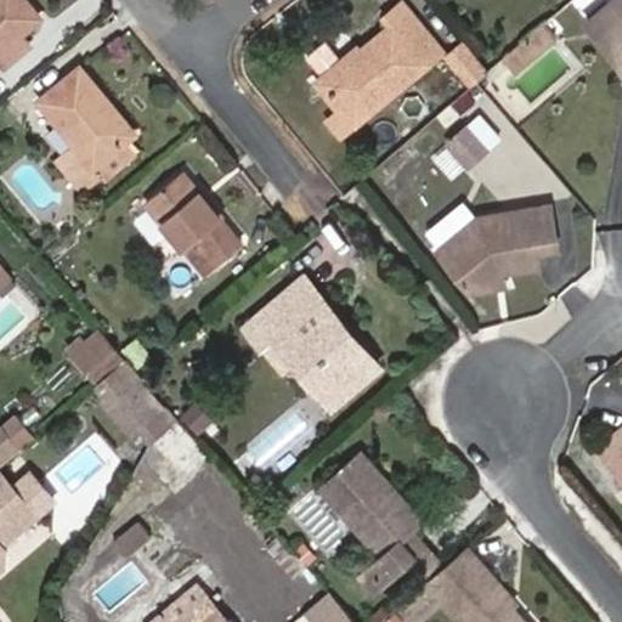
[(0,0),(0,55),(6,63),(33,43),(24,30),(43,16),(29,0),(0,0)]
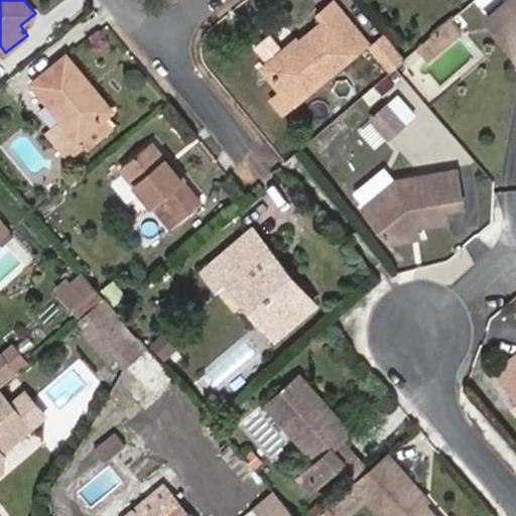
[(321,13),(327,19),(305,37),(309,44),(301,50),(290,49),(275,62),(273,63),(290,85),(300,99),(370,42),(336,0),(321,13)]
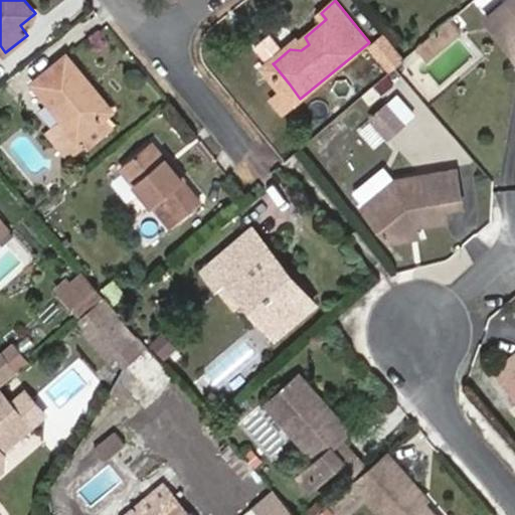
[(488,16),(508,39),(514,33),(514,10),(507,1),(488,16)]
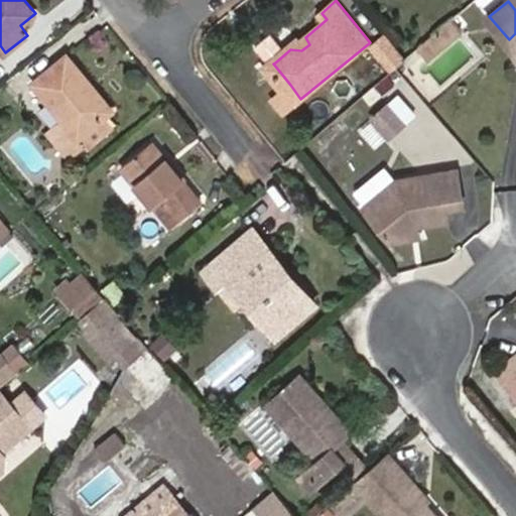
[(465,28),(455,17),(439,30),(449,41),(465,28)]
